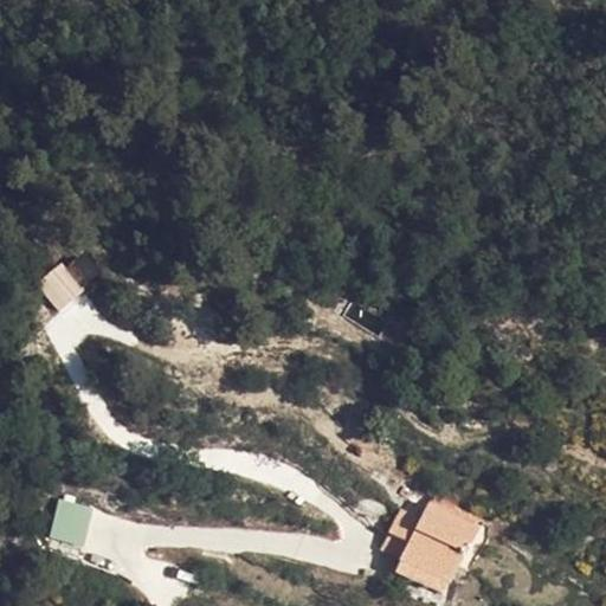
[(79,285),(98,275),(84,252),(66,263),(79,285)]
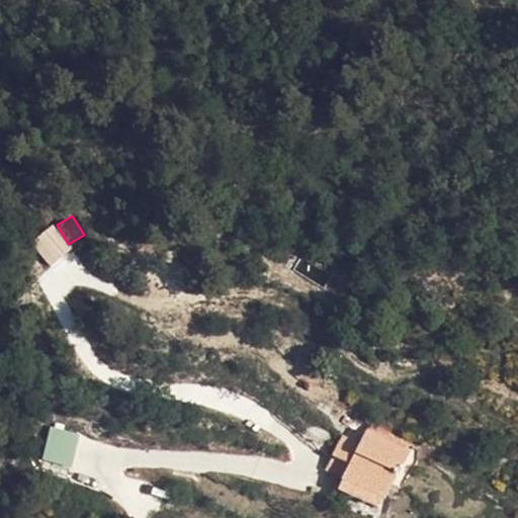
[(51,266),(71,248),(51,225),(29,243),(51,266)]
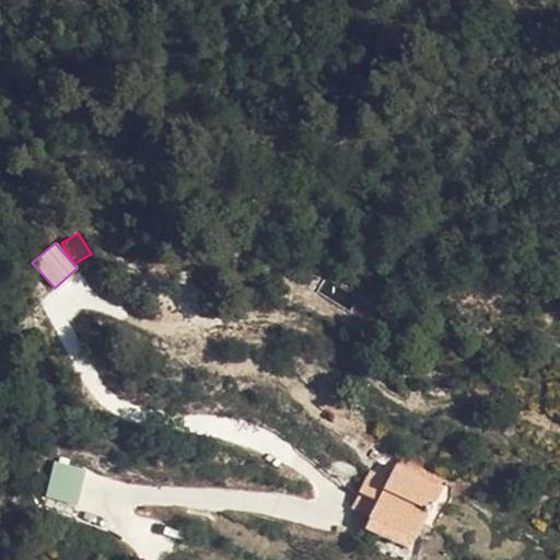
[(53,461),(45,497),(77,504),(85,468),(53,461)]
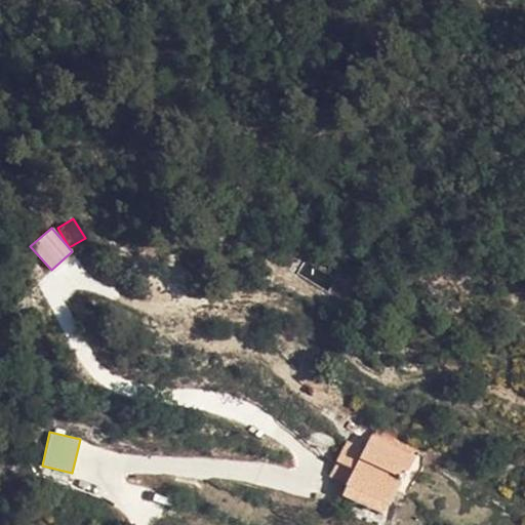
[(382,437),(351,484),(390,510),(420,463),(382,437)]
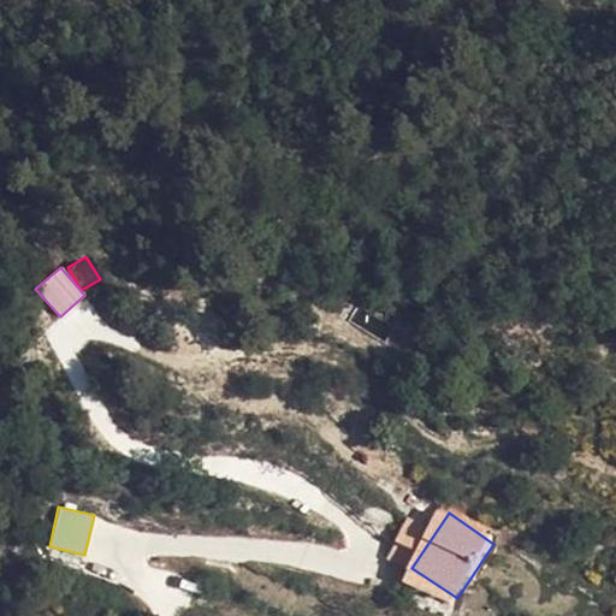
[(445,615),(457,598),(412,568),(401,584),(445,615)]
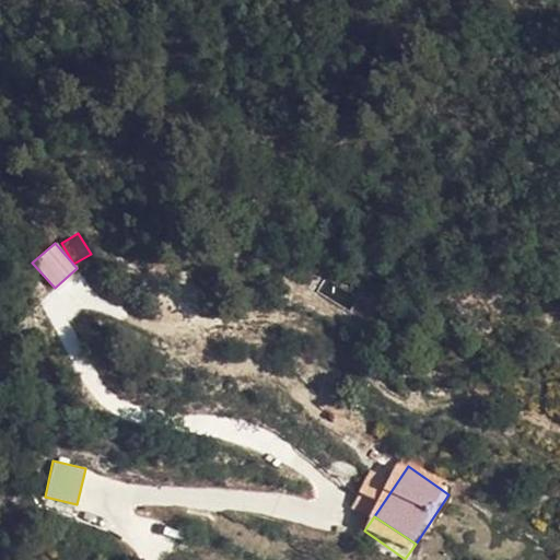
All buildings are outlined.
